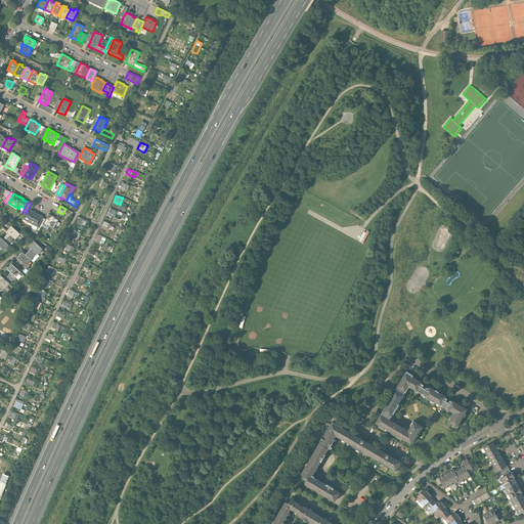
[(114,218),(117,211),(110,208),(106,215),(114,218)]
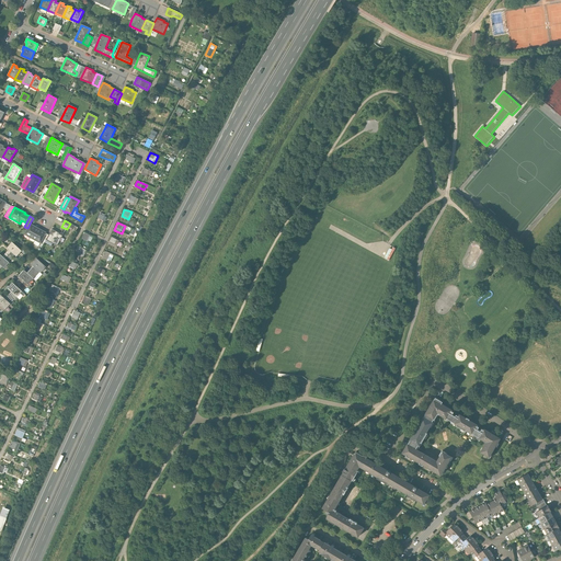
[(46,232),(30,224),(27,228),(24,235),(39,243),(45,233),(46,232)]
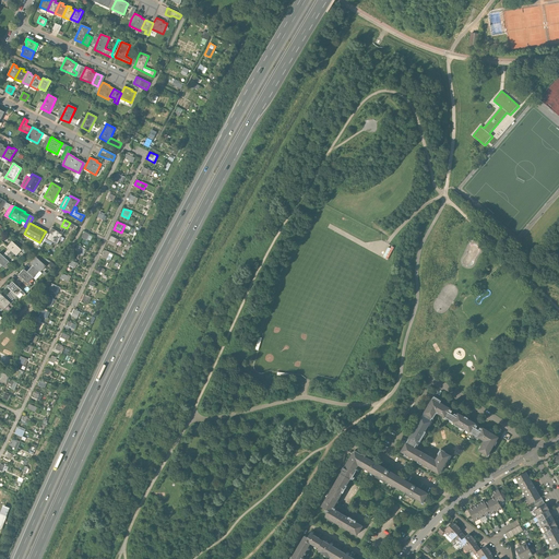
[(52,228),(48,235),(46,239),(57,246),(62,235),(58,233),(59,232),(52,228)]
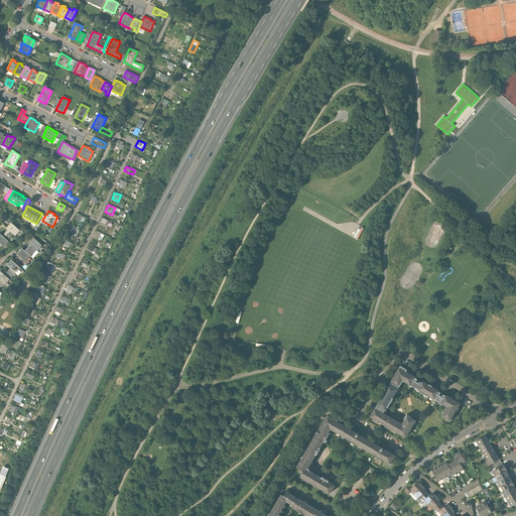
[(44,217),(41,215),(36,224),(39,226),(42,221),(44,217)]
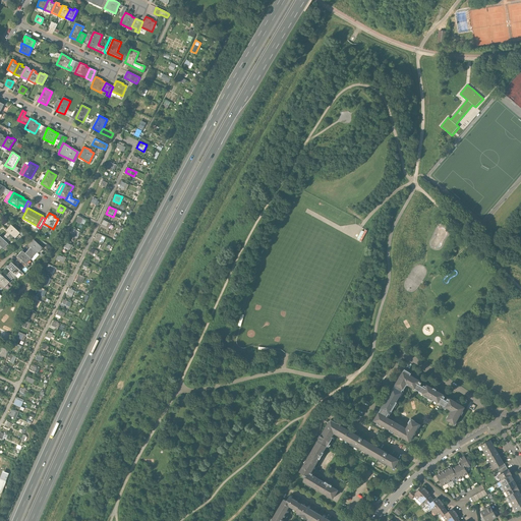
[(107,229),(110,223),(103,220),(101,226),(107,229)]
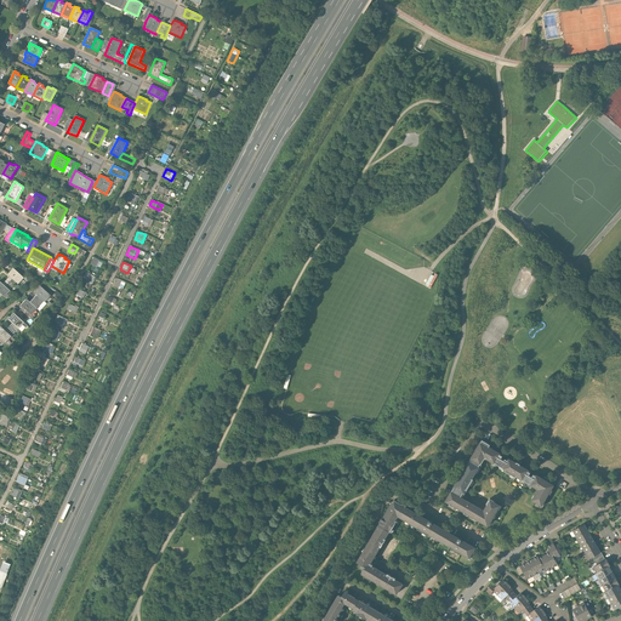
[(10,275),(3,284),(10,290),(16,283),(18,284),(24,278),(13,268),(7,274),(10,275)]
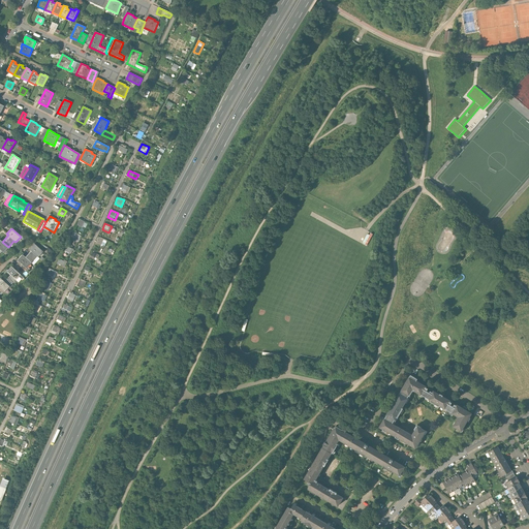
[(79,241),(81,235),(72,232),(70,238),(79,241)]
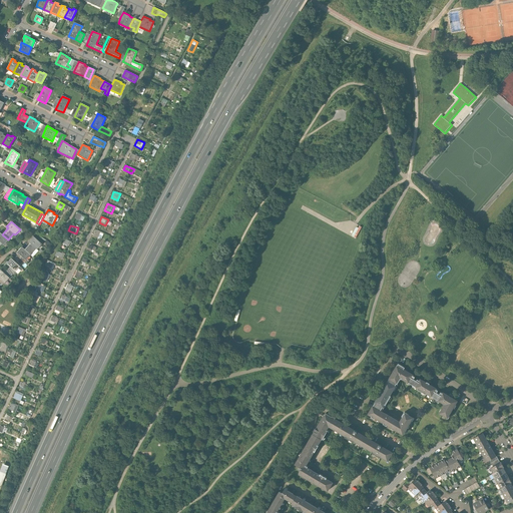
[(95,229),(92,236),(101,239),(104,232),(95,229)]
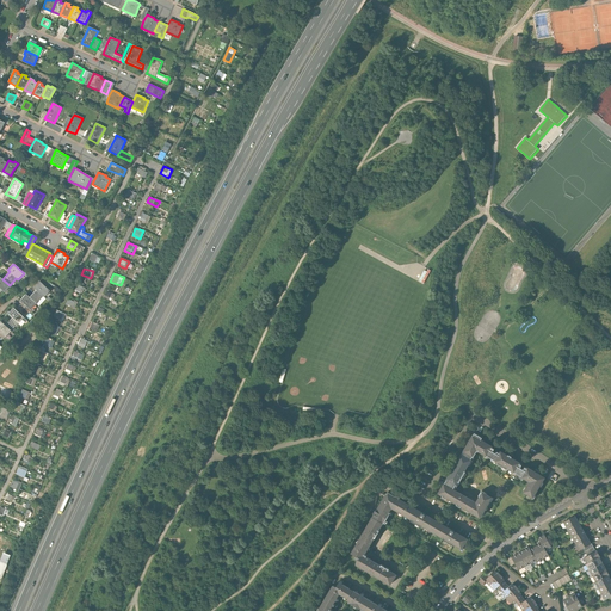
[(10,285),(2,279),(0,276),(0,292),(2,290),(4,292),(10,285)]
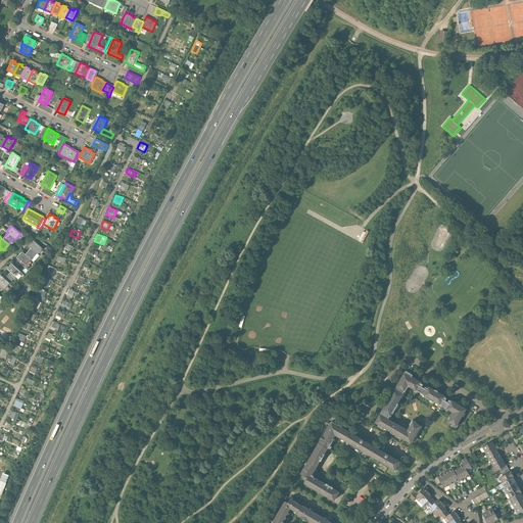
[(29,246),(31,248),(36,253),(38,254),(43,249),(34,241),(29,246)]
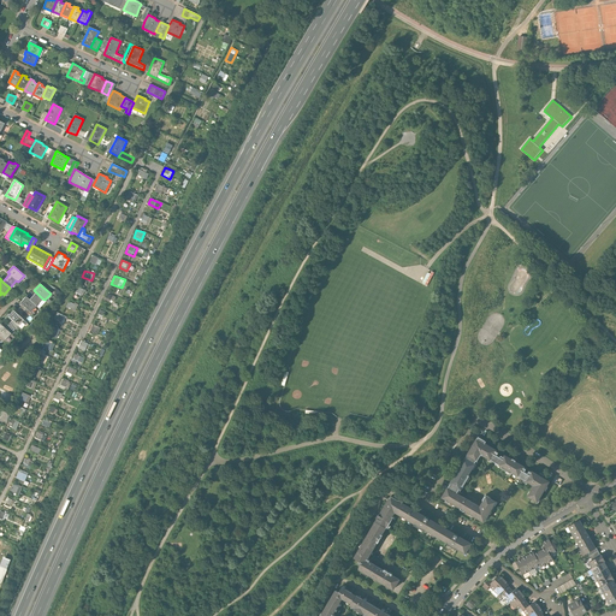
[(36,306),(42,298),(36,292),(29,300),(36,306)]
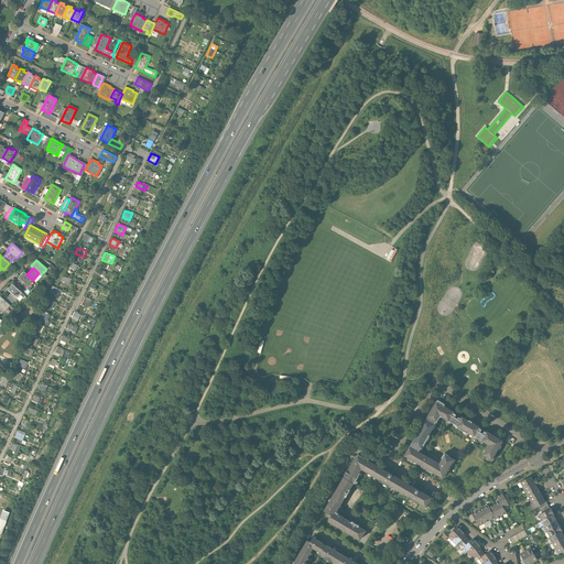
[(33,280),(26,274),(24,271),(19,278),(28,286),(33,280)]
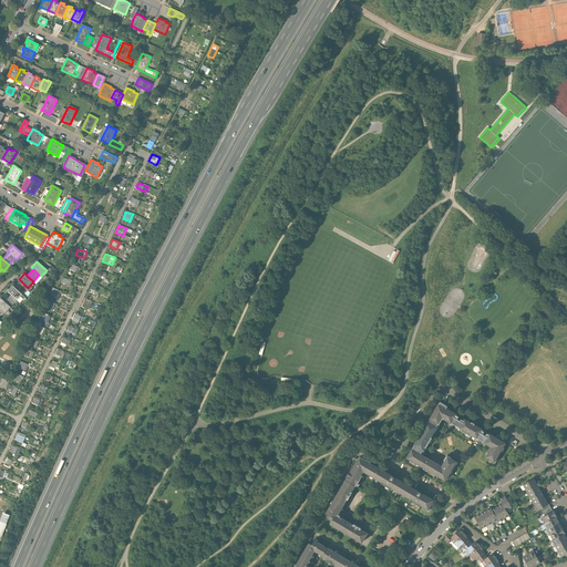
[(8,291),(11,295),(17,300),(22,294),(12,286),(8,291)]
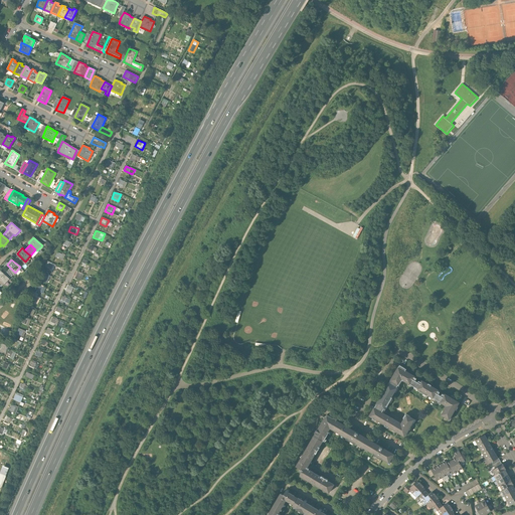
[(10,279),(15,273),(10,268),(4,274),(10,279)]
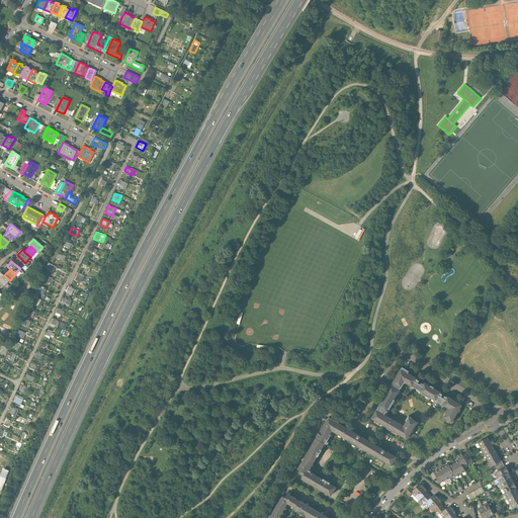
[(0,281),(5,285),(10,280),(4,275),(1,272),(0,272),(0,281)]
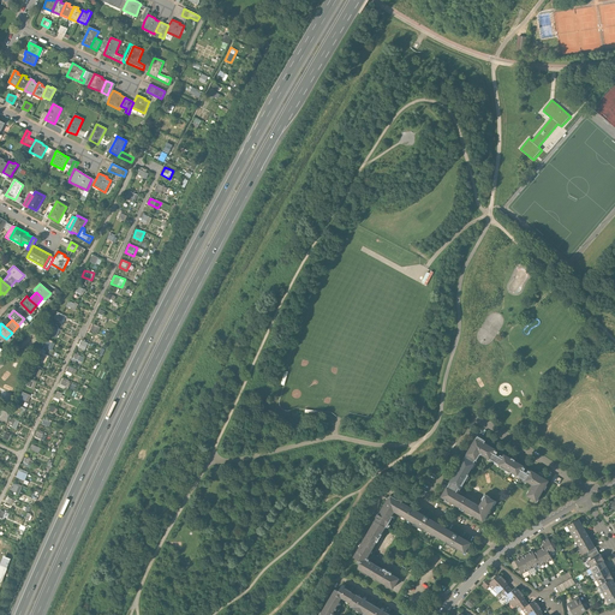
[(89,332),(96,335),(100,327),(91,323),(89,332)]
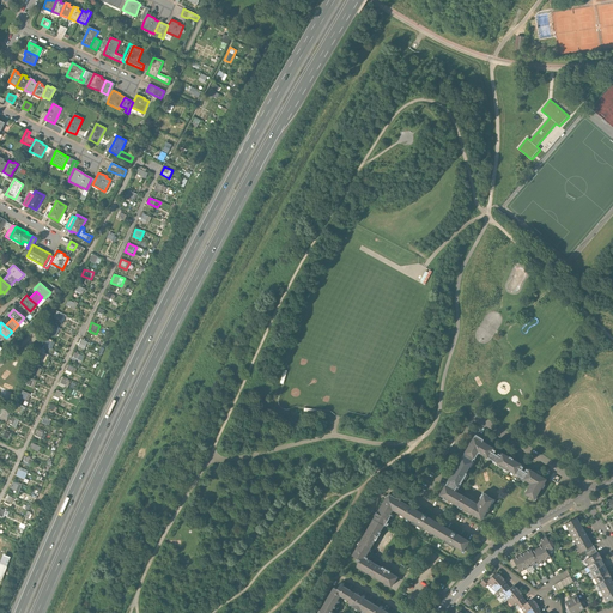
[(80,338),(78,346),(84,349),(87,341),(80,338)]
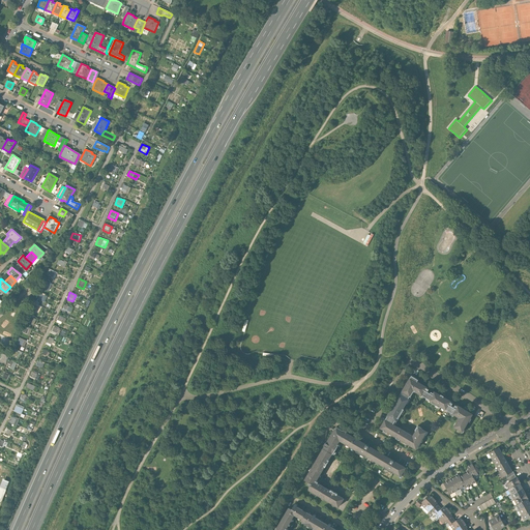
[(39,293),(37,299),(45,301),(47,296),(39,293)]
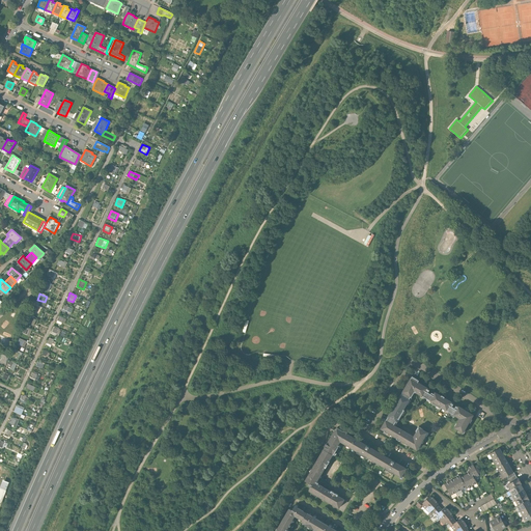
[(62,310),(70,313),(72,308),(64,305),(62,310)]
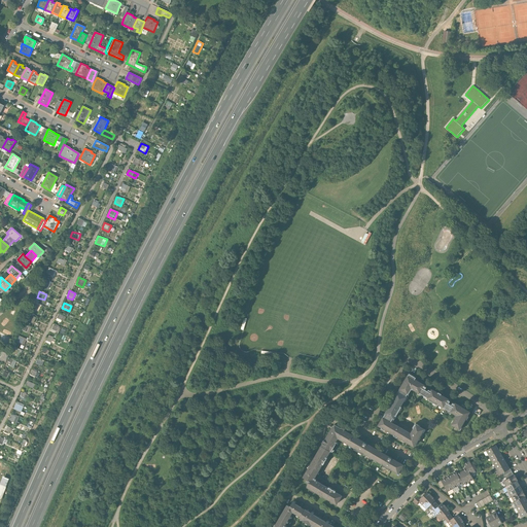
[(24,344),(26,339),(18,336),(15,341),(24,344)]
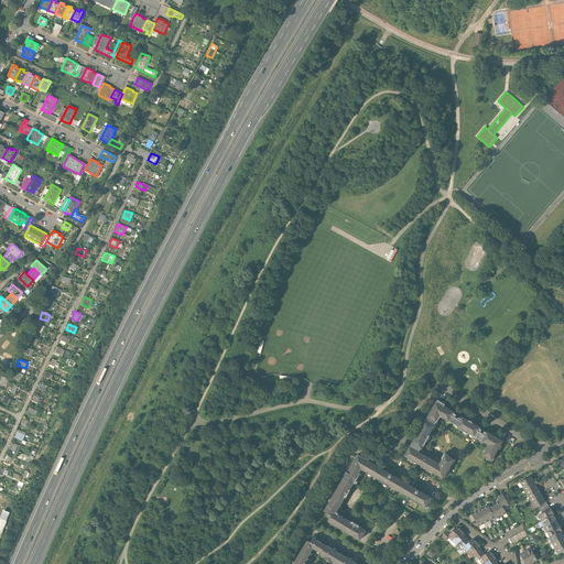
[(0,381),(0,384),(6,388),(9,379),(2,376),(0,381)]
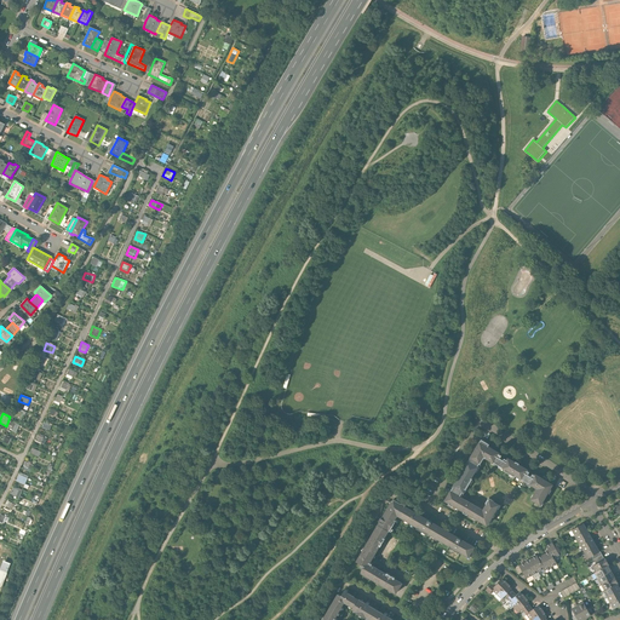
[(493,461),(498,464),(500,459),(501,457),(499,454),(499,453),(488,447),(489,445),(481,440),(469,461),(477,466),(480,464),(483,458),(484,459),(484,458),(493,463),(493,461)]
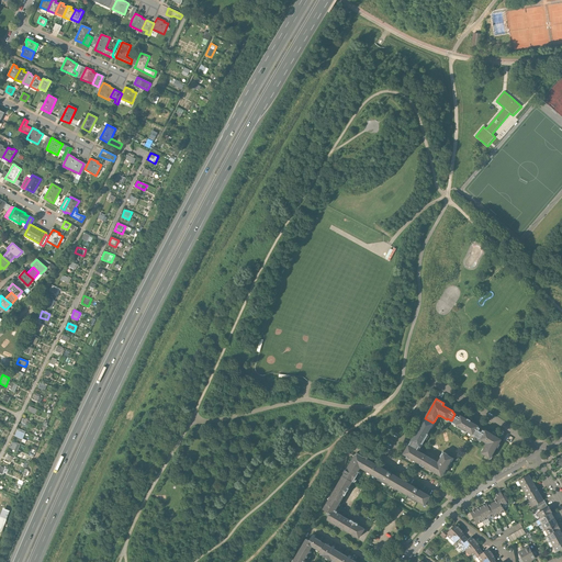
[(473,434),(478,436),(480,431),(479,430),(480,428),(479,427),(479,426),(461,416),(460,417),(457,416),(456,417),(453,416),(451,420),(457,424),(456,425),(473,435),(473,434)]
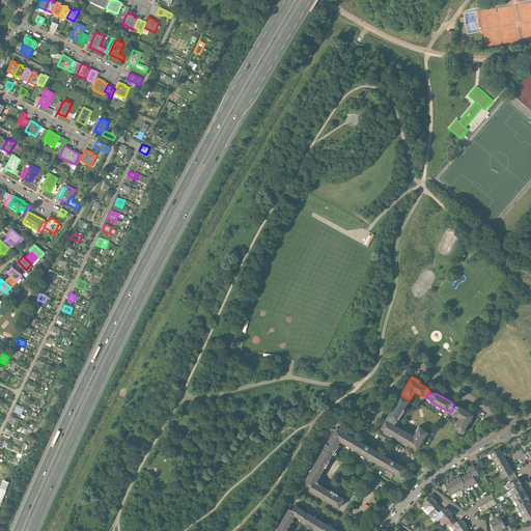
[(19,400),(26,403),(28,397),(22,395),(19,400)]
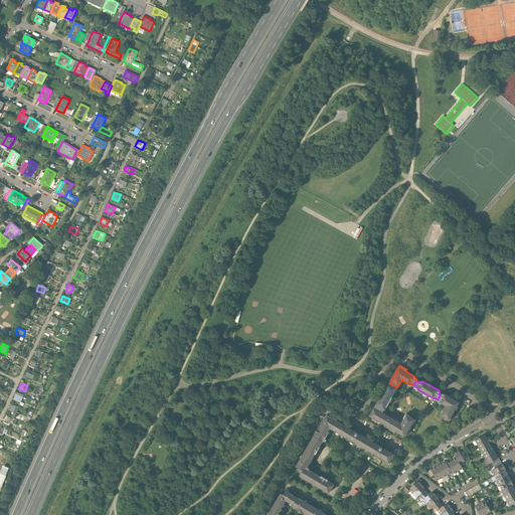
[(397,388),(396,387),(389,383),(374,408),(382,412),(384,409),(386,406),(387,406),(392,398),(391,397),(397,388)]
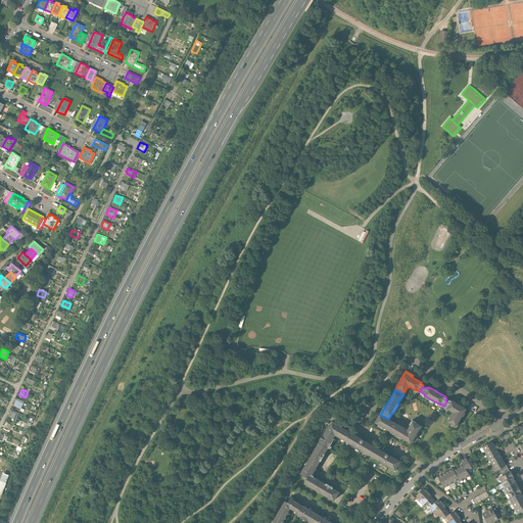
[(13,406),(20,409),(24,402),(15,399),(13,406)]
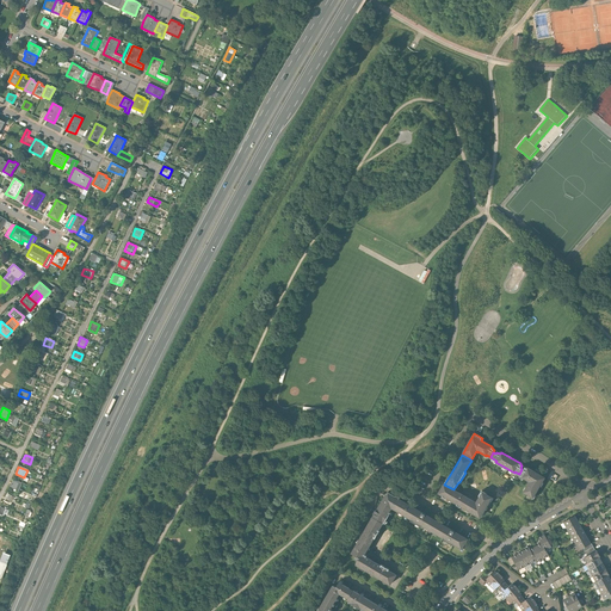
[(524,470),(522,469),(519,474),(524,477),(523,477),(530,482),(524,493),(534,498),(545,477),(528,468),(528,469),(525,468),(524,470)]
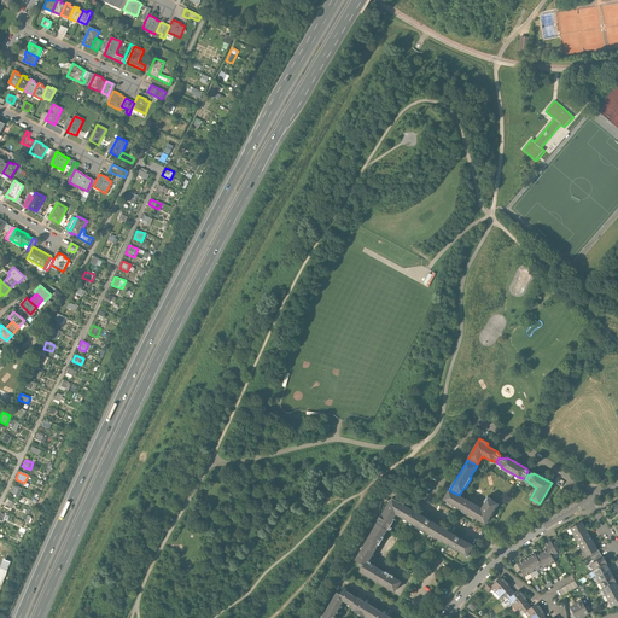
[(476,518),(482,508),(459,495),(449,490),(443,500),(476,518)]
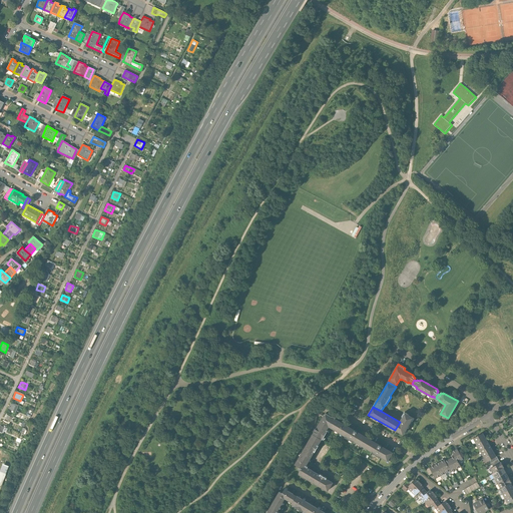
[(405,413),(400,422),(395,430),(403,435),(413,418),(405,413)]
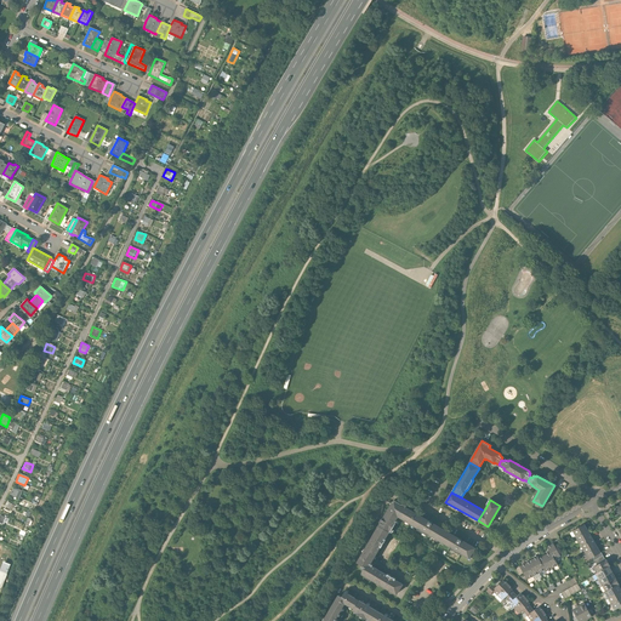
[(386,516),(379,527),(389,533),(391,533),(397,523),(396,523),(398,518),(419,529),(417,530),(428,536),(429,535),(450,548),(450,550),(461,556),(461,554),(469,559),(476,550),(459,539),(440,529),(423,518),(405,508),(406,506),(402,505),(394,501),(386,516)]
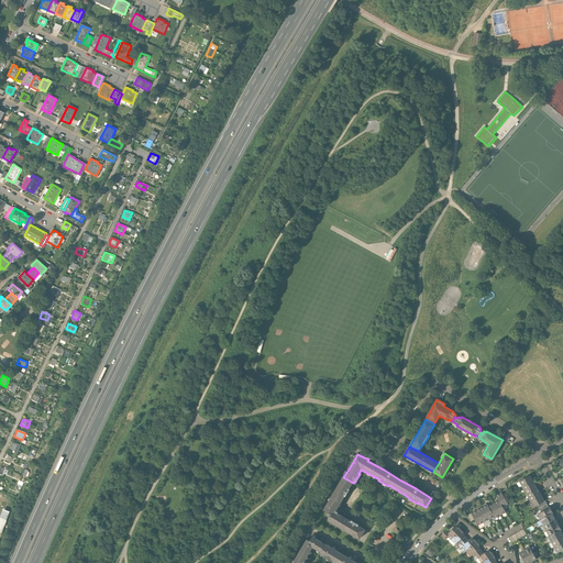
[(520,481),(523,487),(533,482),(530,475),(520,481)]
